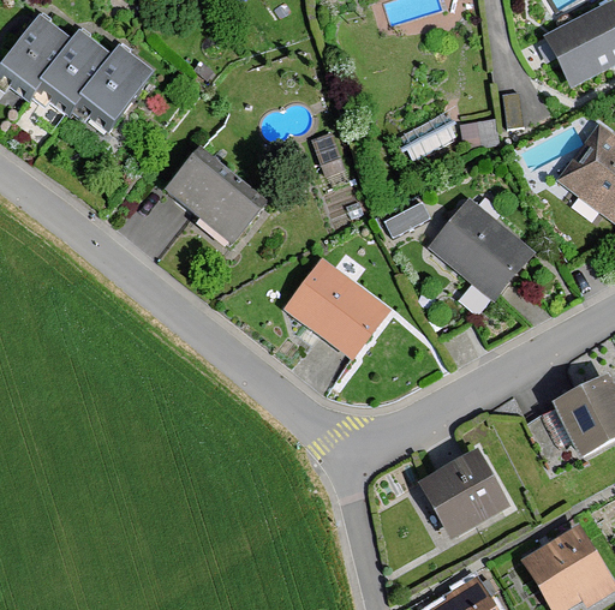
[(571,87),(614,64),(614,4),(613,0),(610,0),(544,34),(571,87)]
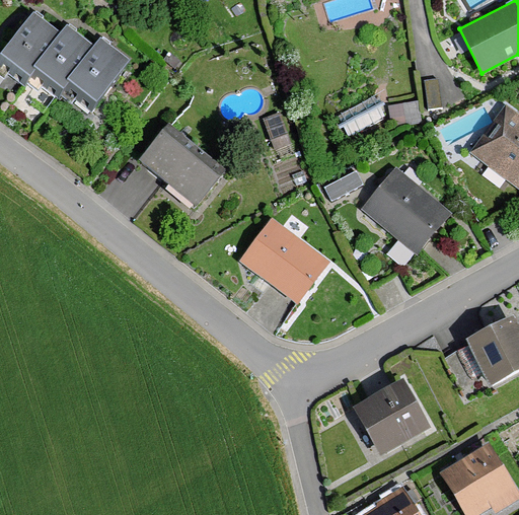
[(84,89),(98,99),(129,54),(99,34),(95,42),(66,22),(62,28),(33,9),(1,56),(15,65),(28,74),(34,66),(49,76),(63,85),(68,79),(84,89)]
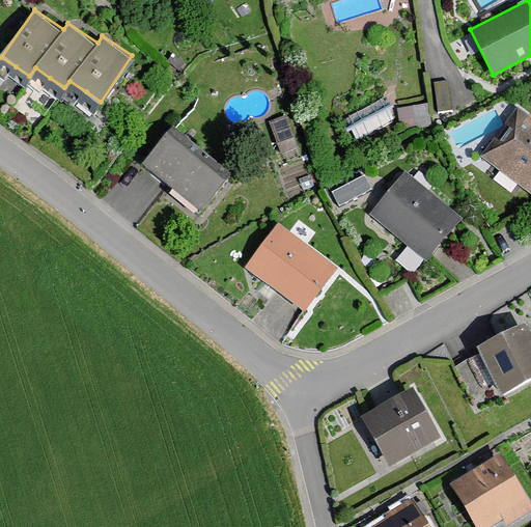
[(359,129),(394,110),(388,99),(353,117),(359,129)]
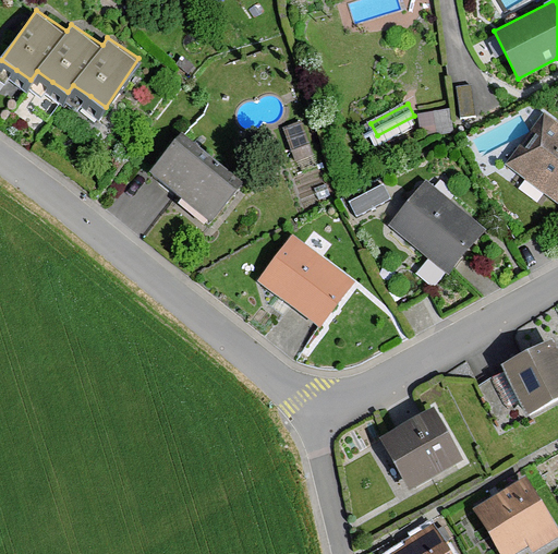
[(508,159),(557,196),(557,122),(544,112),(508,159)]
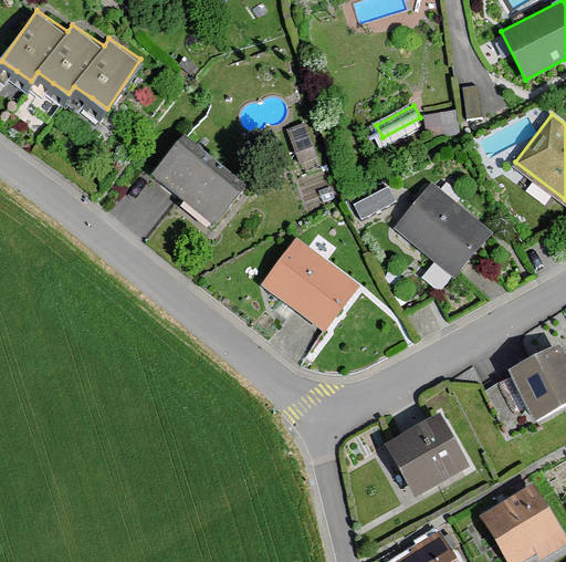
[(244,187),(184,138),(153,178),(213,227),(244,187)]
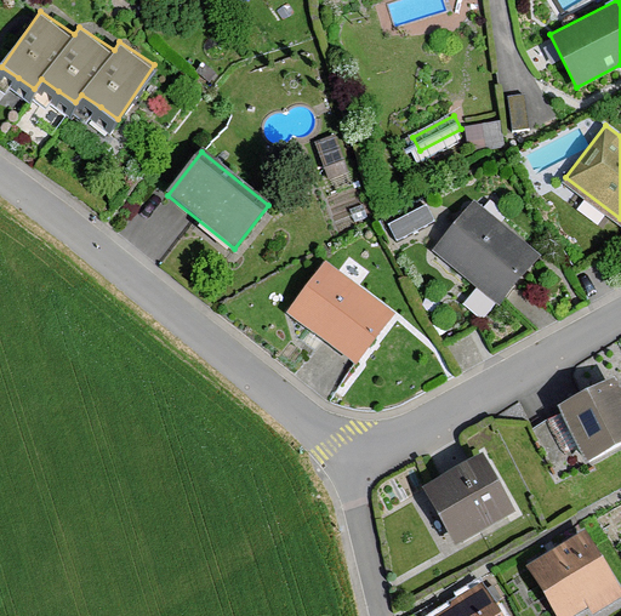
[(427,194),(392,216),(399,229),(436,207),(427,194)]
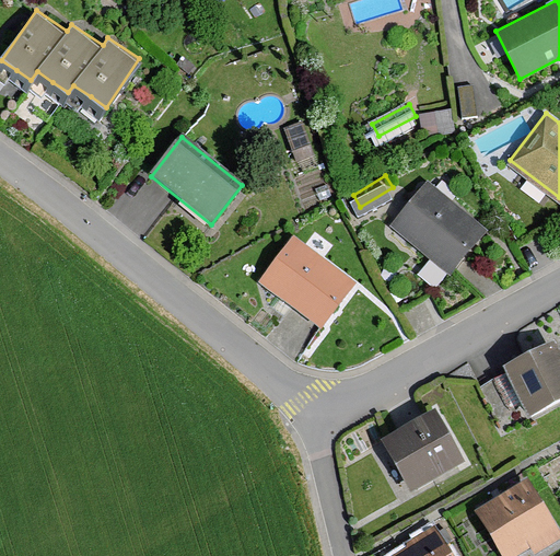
[(391,228),(453,275),(489,228),(427,180),(391,228)]
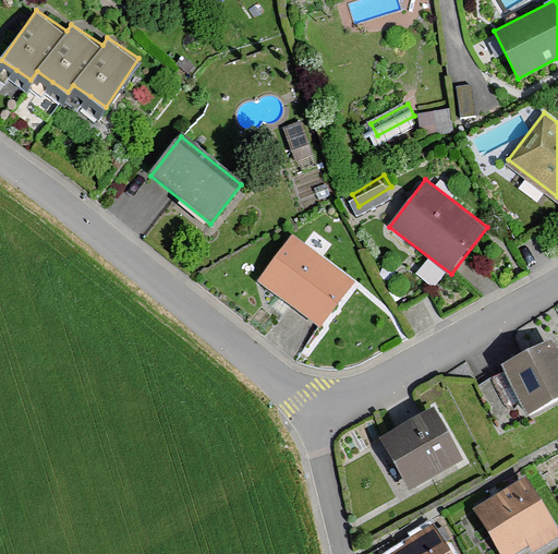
[(257,279),(319,327),(355,279),(292,232),(257,279)]
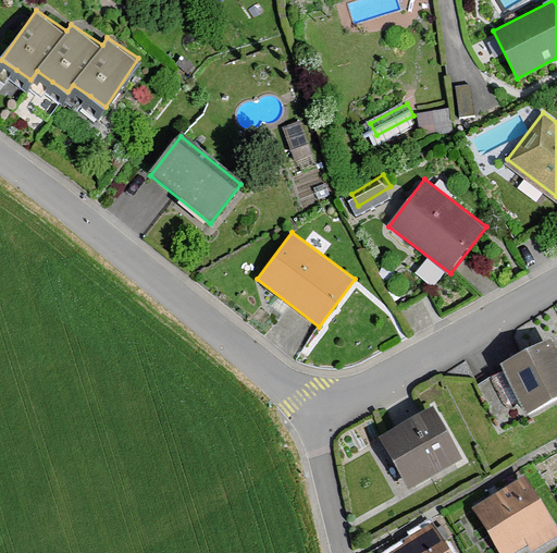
[(556,338),(502,367),(527,415),(556,398),(556,338)]
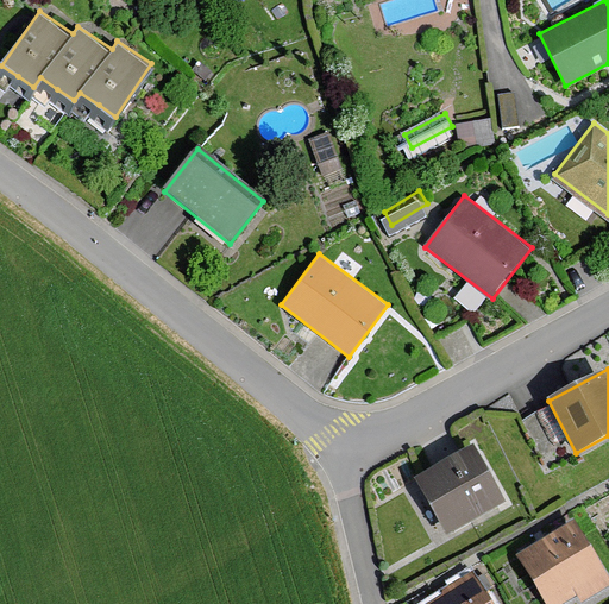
[(478,447),(416,484),(447,538),(510,501),(478,447)]
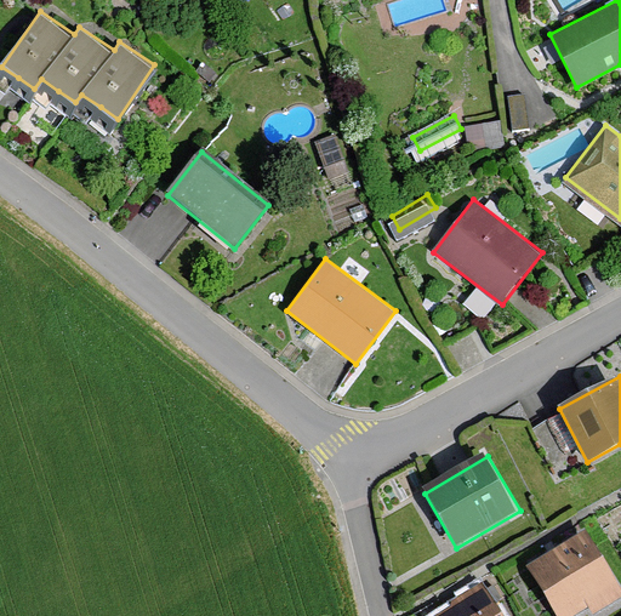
[(592,615),(620,597),(620,588),(586,530),(527,565),(556,615),(573,615),(588,608),(592,615)]
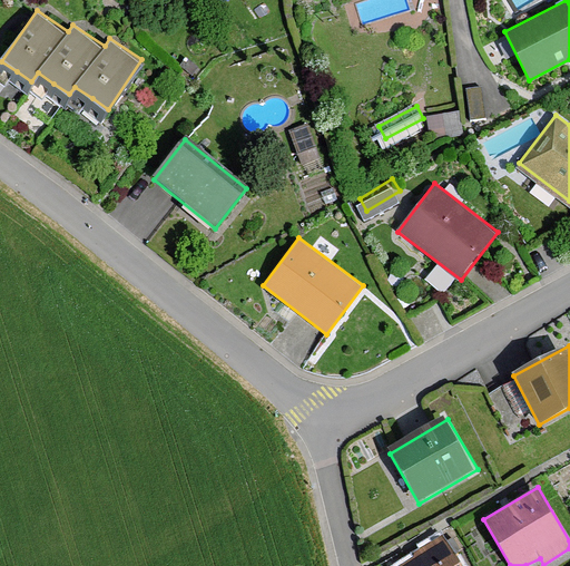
[(461,565),(445,538),(396,565),(461,565)]
